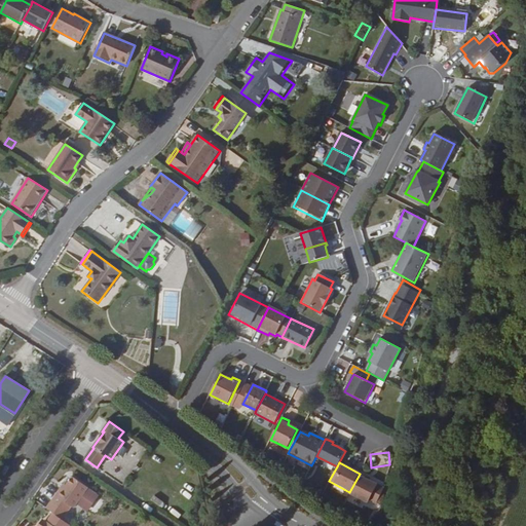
[(73,476),(67,485),(59,496),(57,494),(46,509),(63,519),(72,505),(74,508),(78,502),(87,488),(88,487),(73,476)]
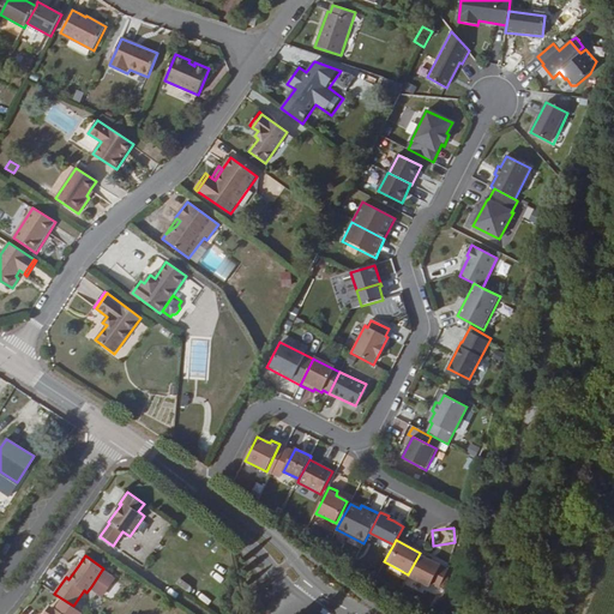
[(449,570),(419,555),(408,575),(407,577),(429,589),(432,583),(441,588),(449,570)]
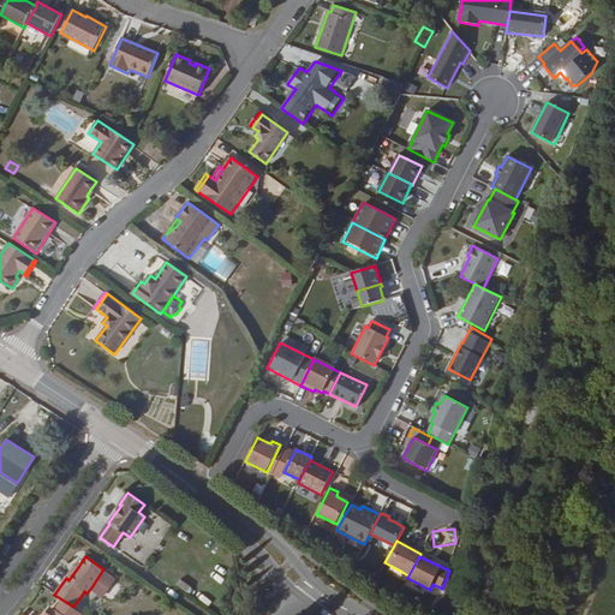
[(75,565),(66,578),(69,580),(78,567),(75,565)]
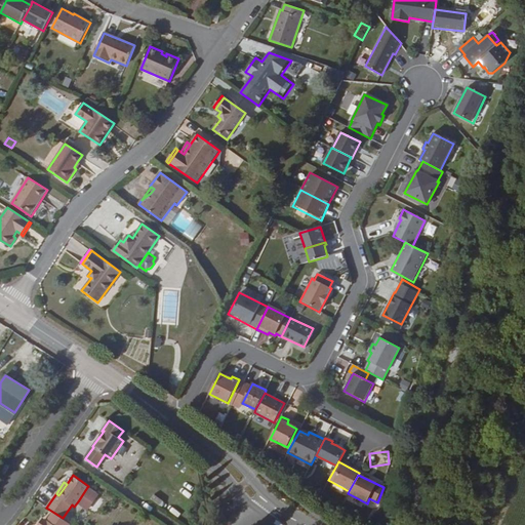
[(87,487),(78,501),(88,509),(98,494),(87,487)]
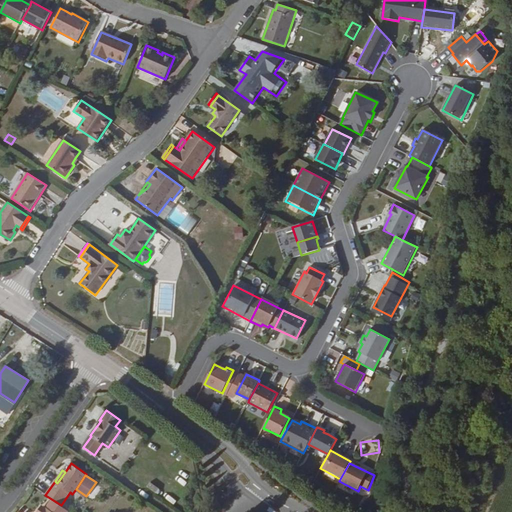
All buildings are outlined.
